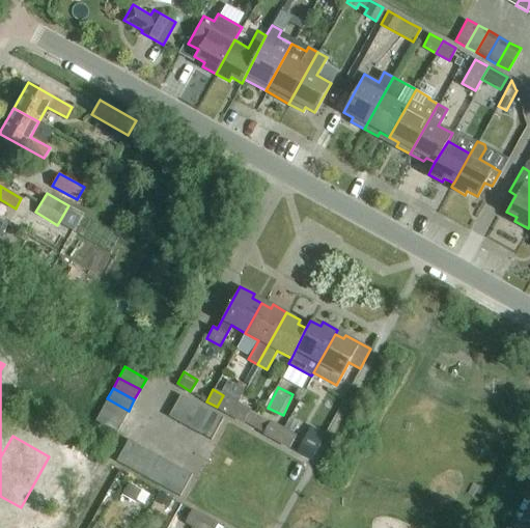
[(178,421),(191,399),(179,393),(168,415),(178,421)]
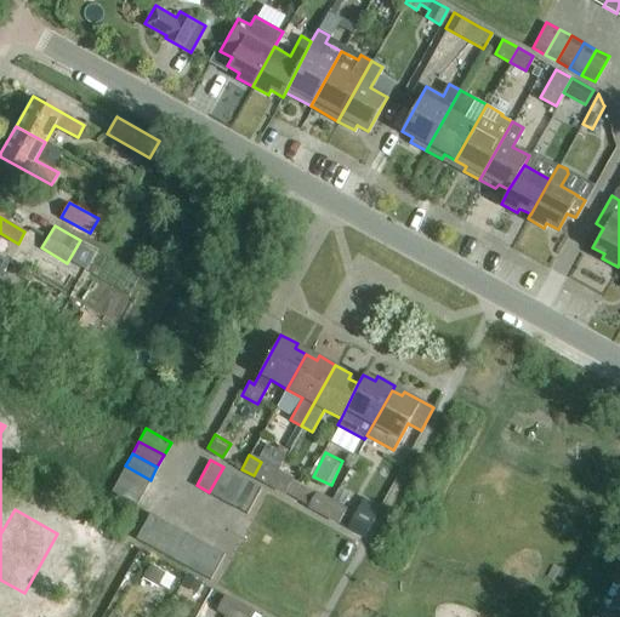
[(269,484),(277,469),(261,462),(254,475),(269,484)]
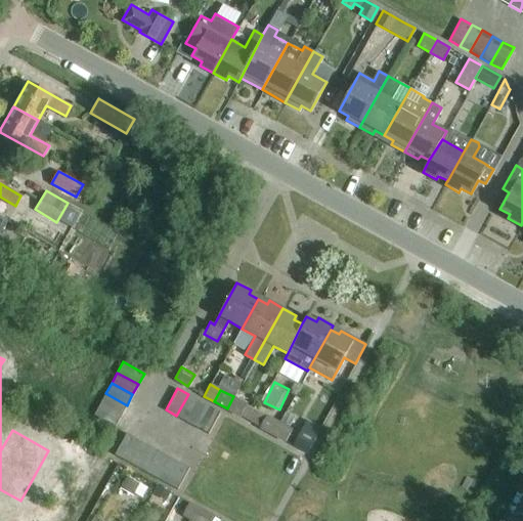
[(121,416),(127,405),(105,393),(99,403),(121,416)]
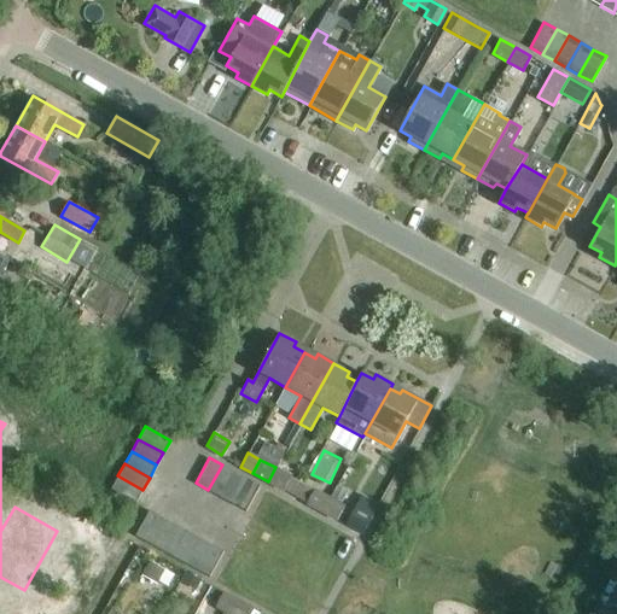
[(221,497),(234,472),(222,465),(208,490),(221,497)]
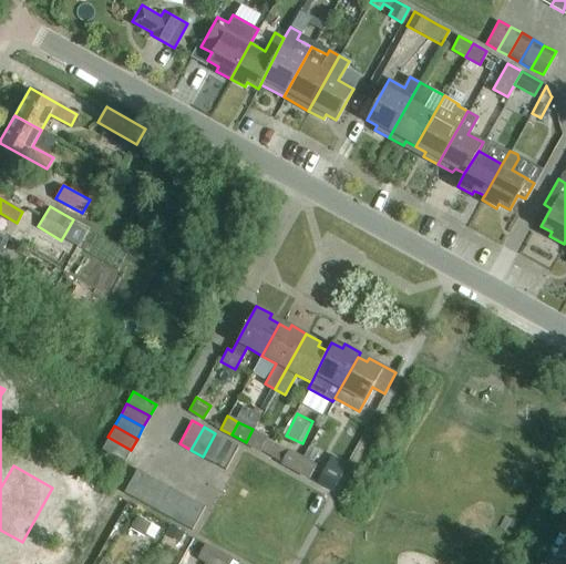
[(253,429),(246,442),(259,450),(266,437),(253,429)]
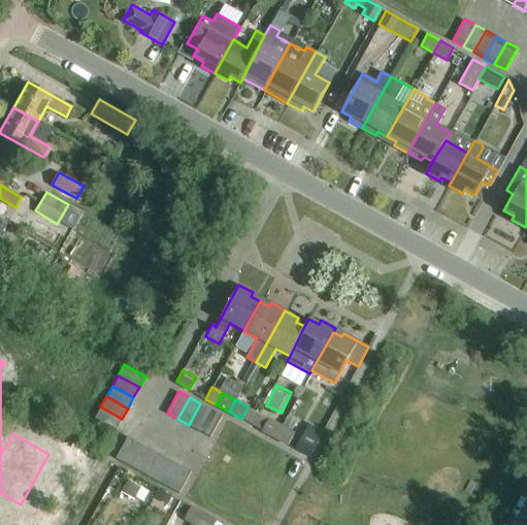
[(199,430),(210,408),(200,403),(189,425),(199,430)]
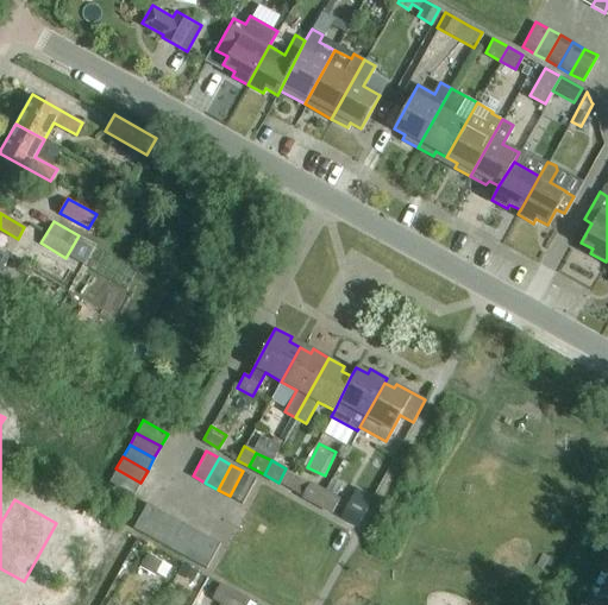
[(133,495),(140,483),(116,468),(108,480),(133,495)]
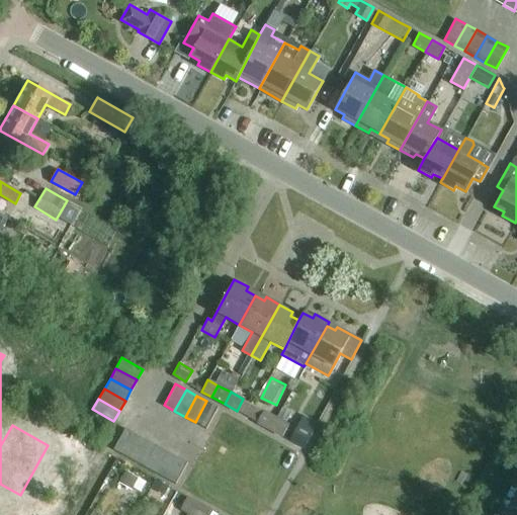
[(243,399),(237,411),(256,422),(263,410),(243,399)]
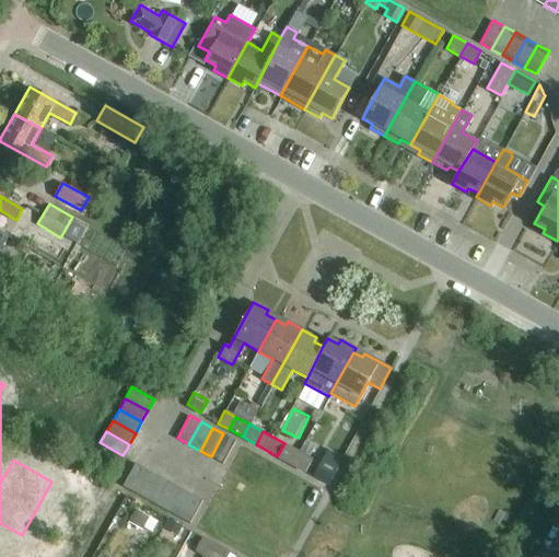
[(223,433),(211,456),(222,463),(235,440),(223,433)]
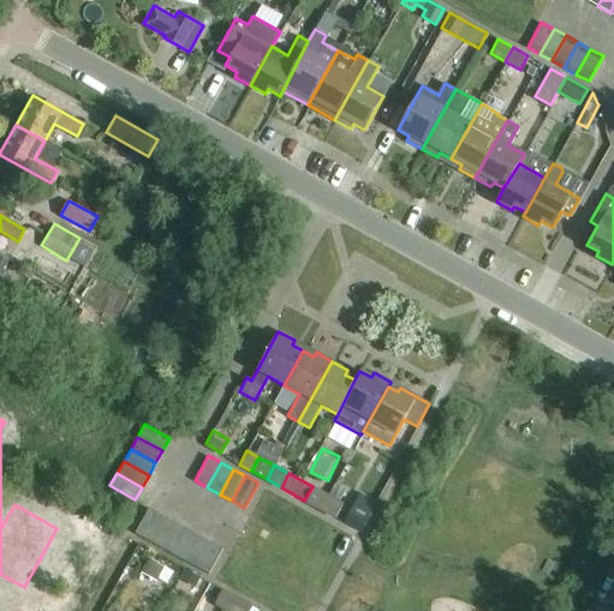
[(332,486),(327,495),(320,508),(334,516),(343,503),(337,499),(345,485),(337,480),(332,487),(332,486)]
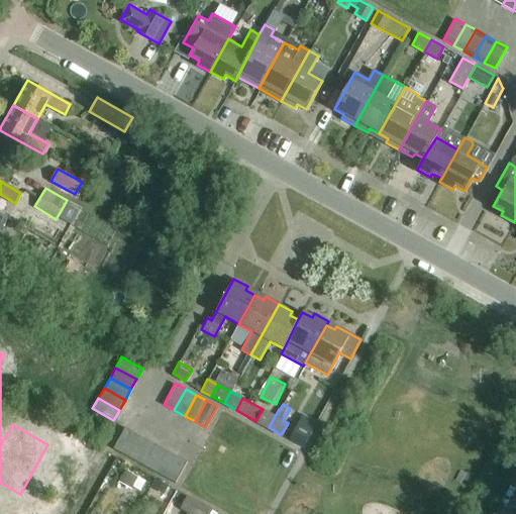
[(275,416),(263,409),(255,421),(269,427),(275,416)]
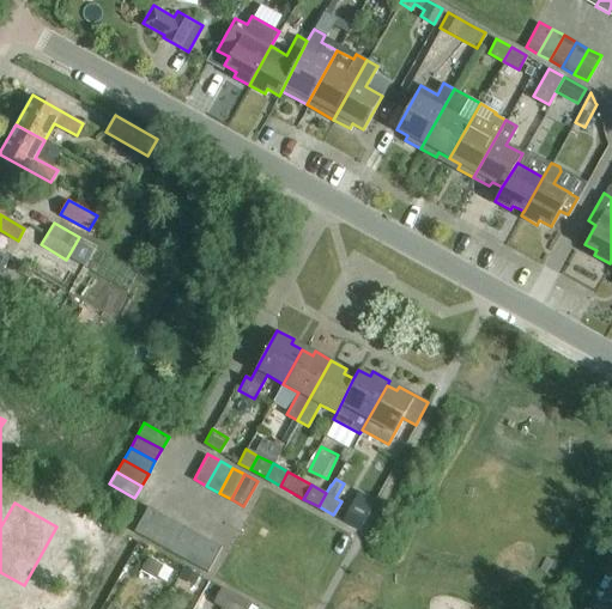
[(369,510),(352,500),(341,519),(358,529),(369,510)]
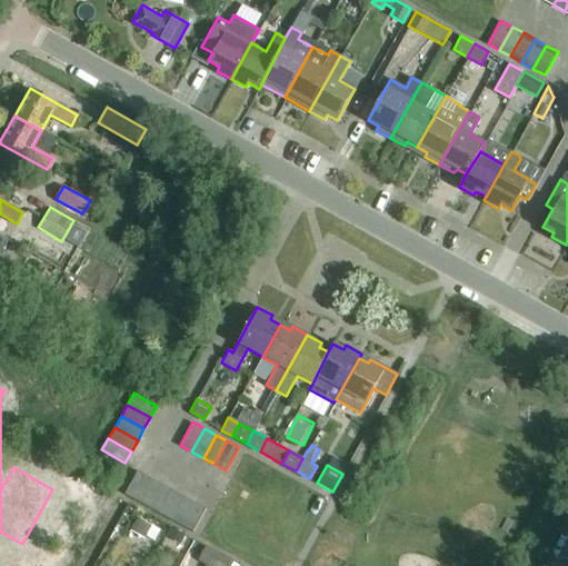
[(136,499),(148,476),(137,469),(123,493),(136,499)]
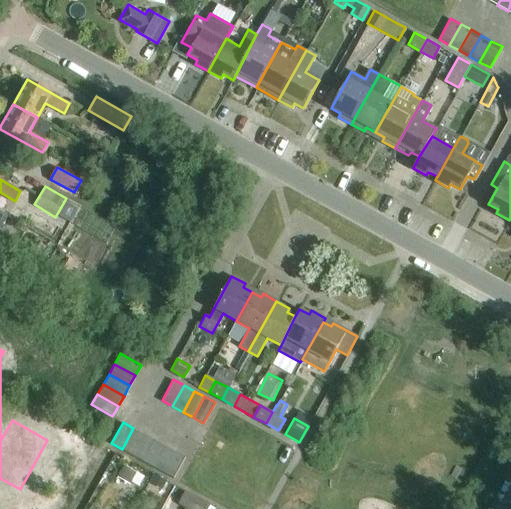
[(132,455),(144,434),(133,428),(122,449),(132,455)]
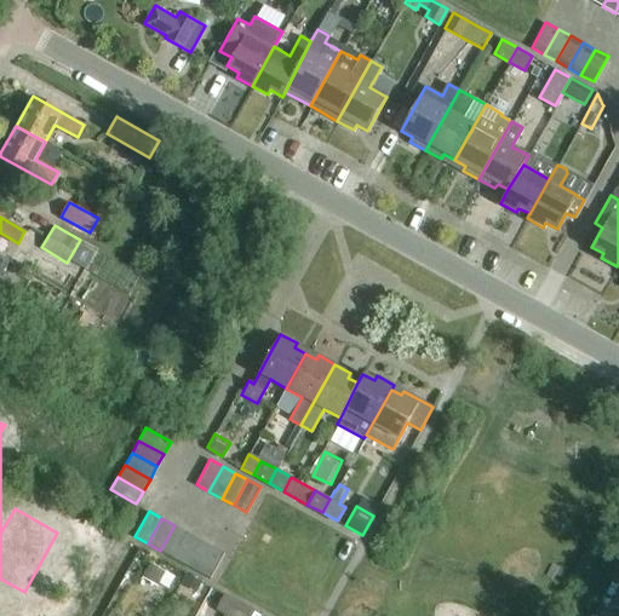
[(172,557),(187,531),(175,525),(160,551),(172,557)]
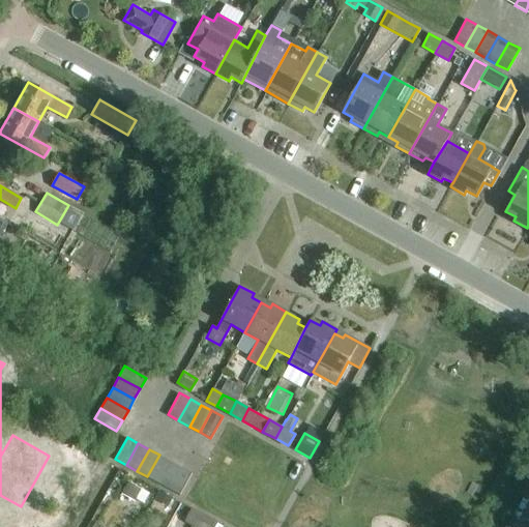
[(157,482),(170,461),(159,455),(147,476),(157,482)]
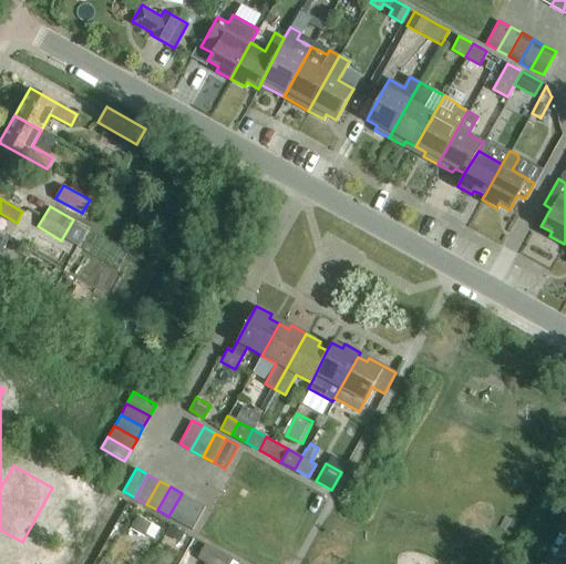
[(181,522),(193,500),(182,493),(168,516),(181,522)]
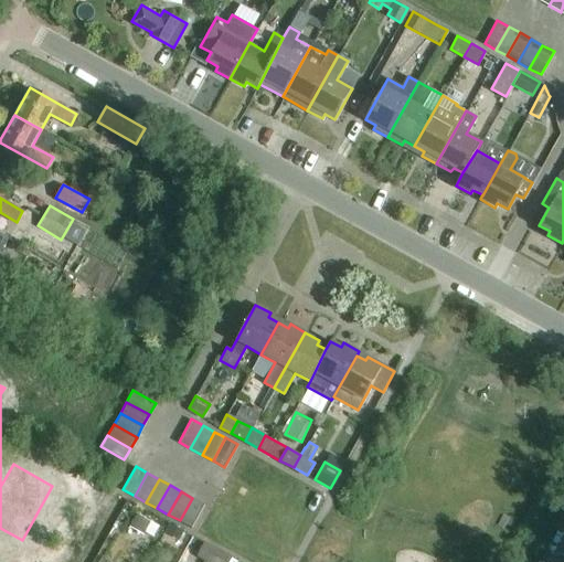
[(192,498),(180,520),(191,527),(204,504),(192,498)]
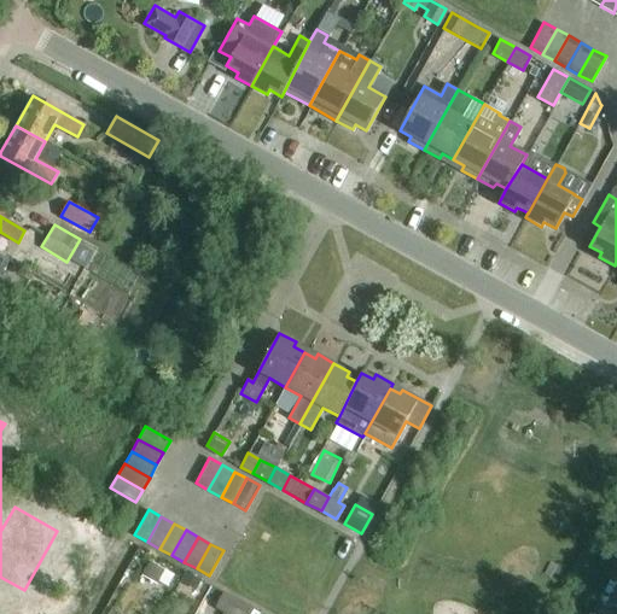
[(169,583),(174,572),(149,560),(141,574),(156,582),(158,578),(169,583)]
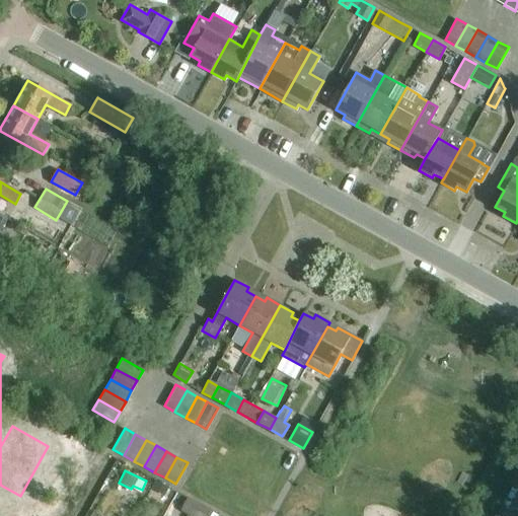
[(168,487),(155,480),(150,488),(164,495),(168,487)]
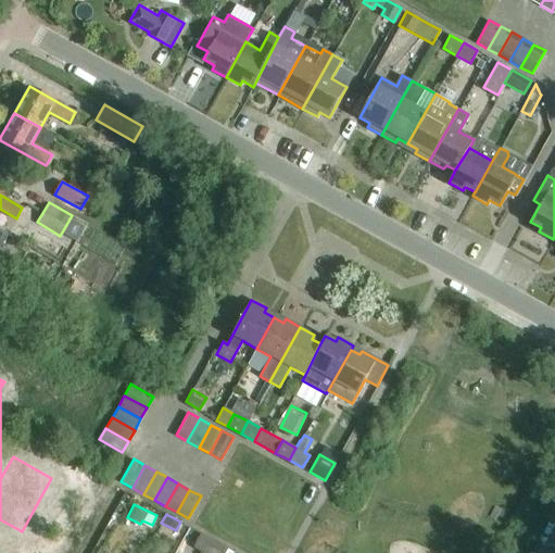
[(206,552),(214,540),(200,532),(193,545),(206,552)]
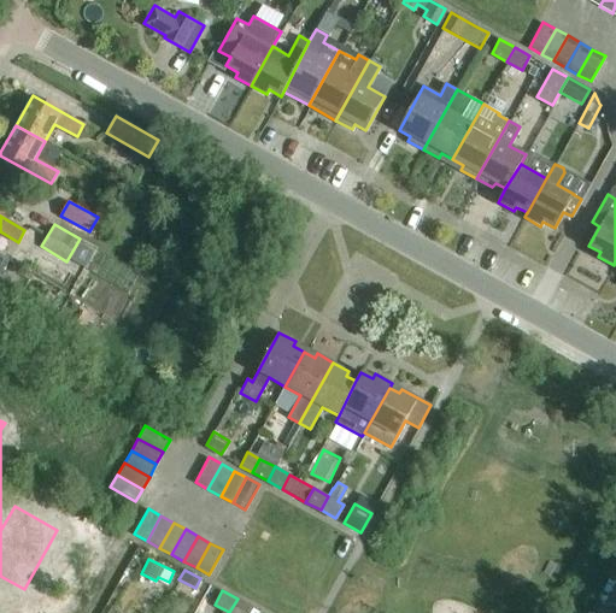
[(238,599),(229,612),(248,612),(252,607),(238,599)]
